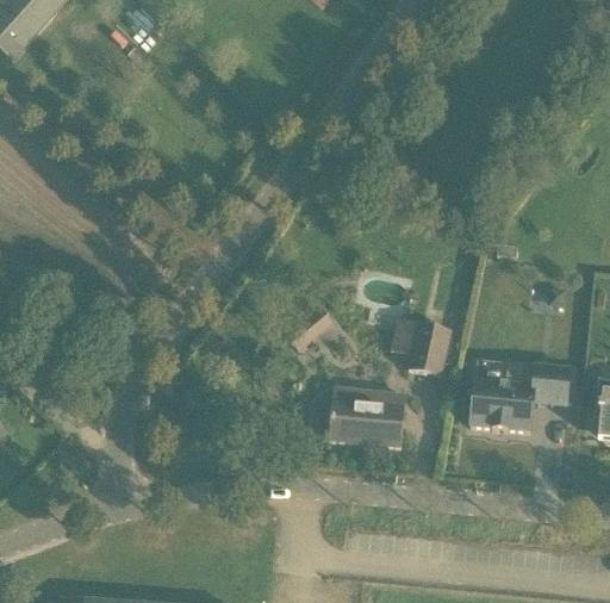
[(0,0),(0,50),(13,62),(67,0),(0,0)]
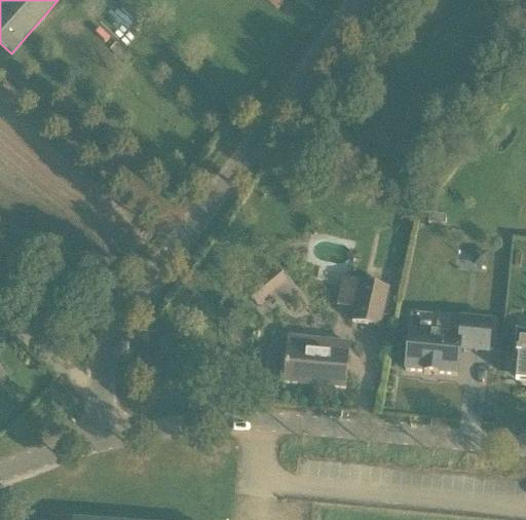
[(488,249),(474,248),(473,262),(487,263),(488,249)]
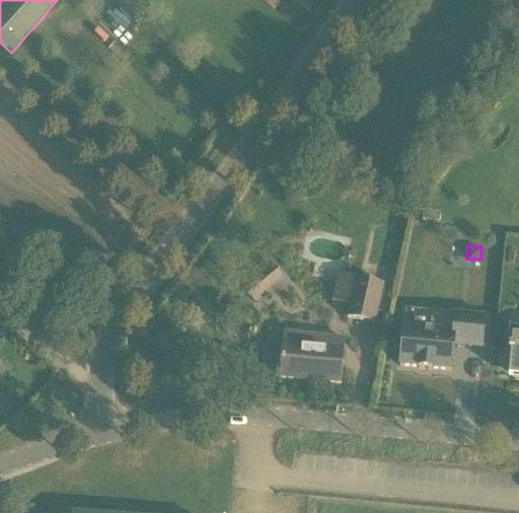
[(257,288),(269,284),(264,267),(251,271),(257,288)]
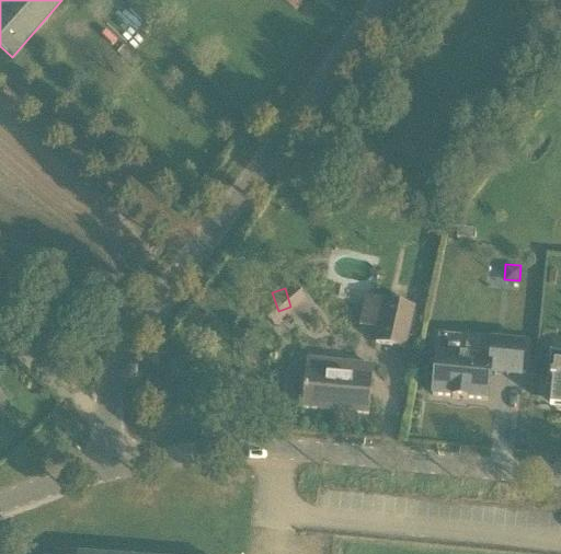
[(385,297),(378,325),(375,338),(405,345),(414,303),(385,297)]
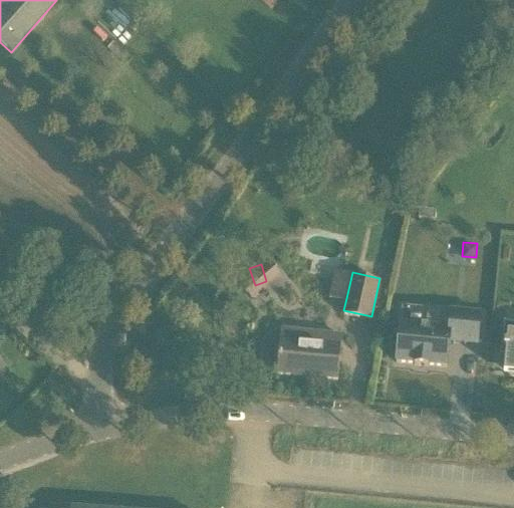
[(400,320),(396,358),(414,360),(428,362),(428,361),(446,363),(449,338),(477,341),(480,309),(451,306),(451,307),(427,305),(425,322),(400,320)]
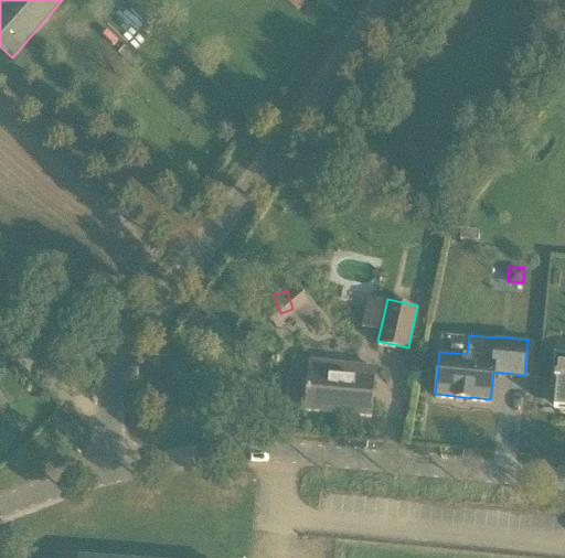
[(564,407),(564,352),(555,351),(553,350),(550,387),(555,387),(553,406),(564,407)]
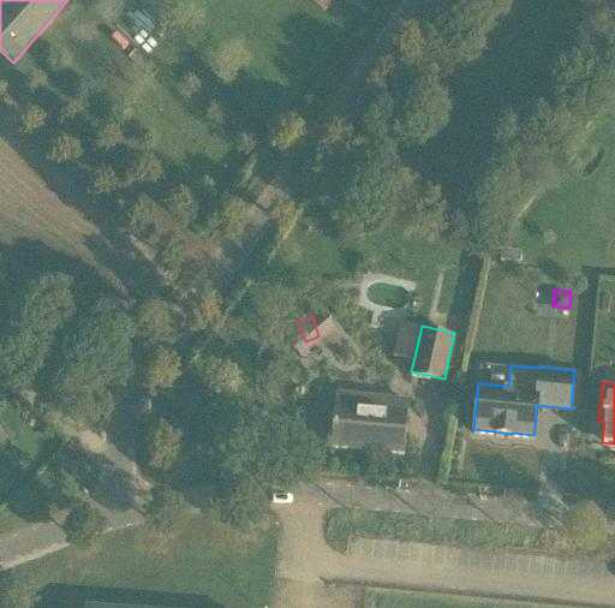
[(332,443),(404,451),(408,395),(336,388),(332,443)]
